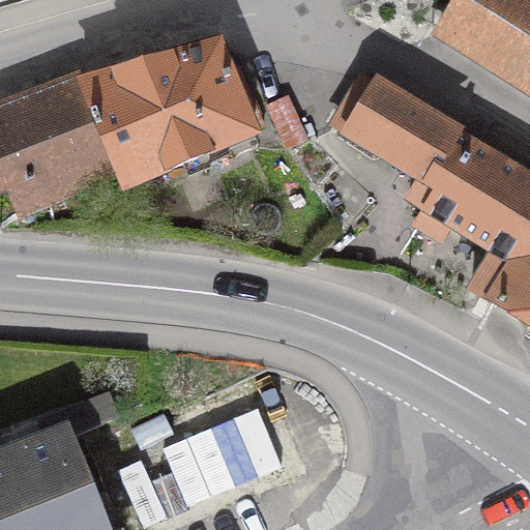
[(529,0),(457,0),(439,30),(529,86),(529,0)]
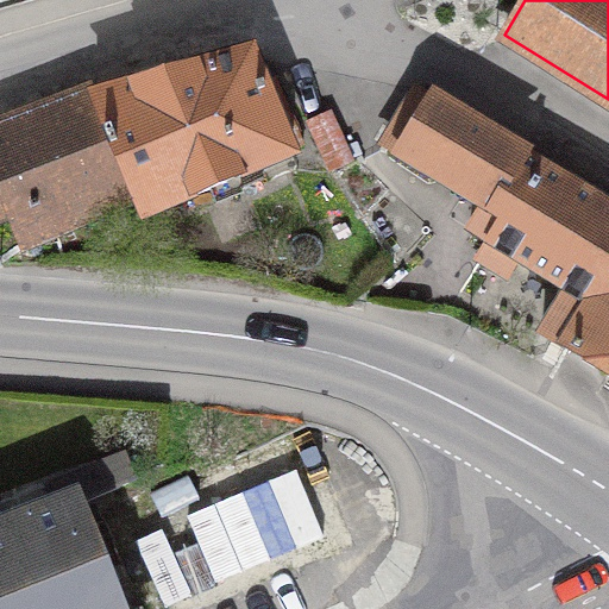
[(135,203),(142,221),(290,157),(289,151),(302,146),(275,79),(262,83),(251,57),(96,105),(135,203)]
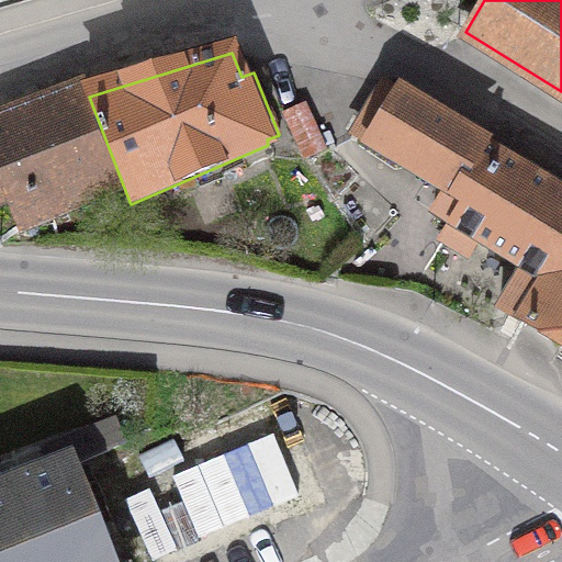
[(385,85),(356,135),(446,191),(478,141),(385,85)]
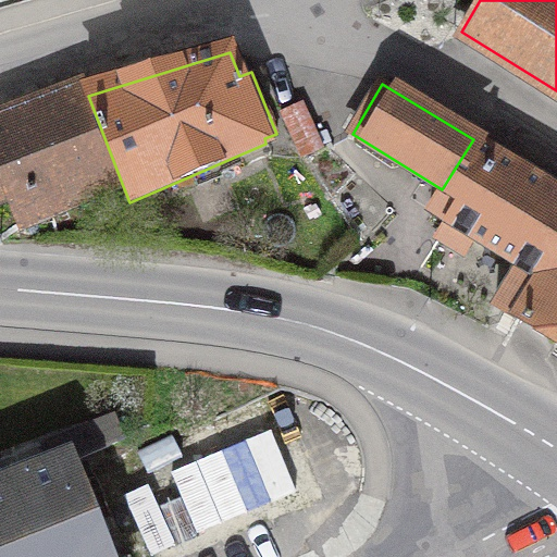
[(23,224),(123,186),(88,96),(86,90),(0,119),(0,198),(10,196),(23,224)]
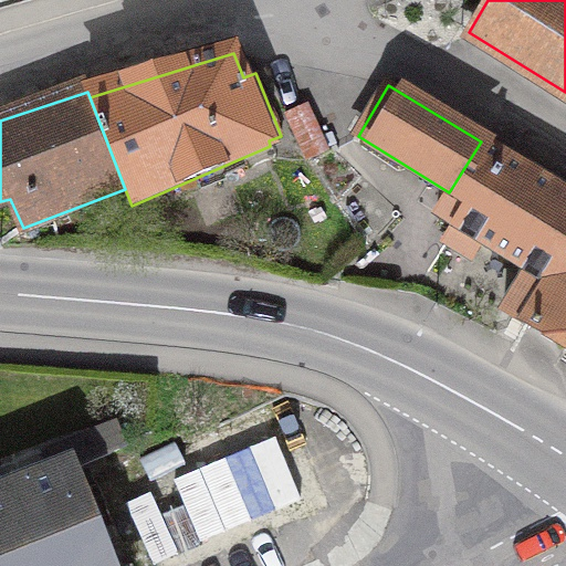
[(551,284),(565,260),(565,194),(481,142),(449,192),(437,213),(456,224),(446,240),(470,255),(480,240),(527,270),(503,311),(522,323),(548,282),(551,284)]
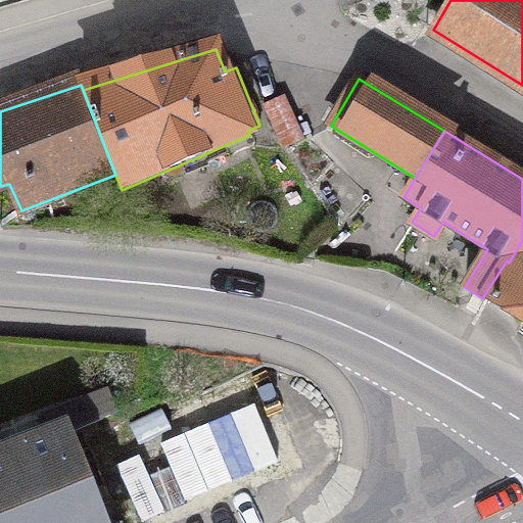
[(482,298),(522,322),(522,240),(509,263),(507,260),(482,298)]
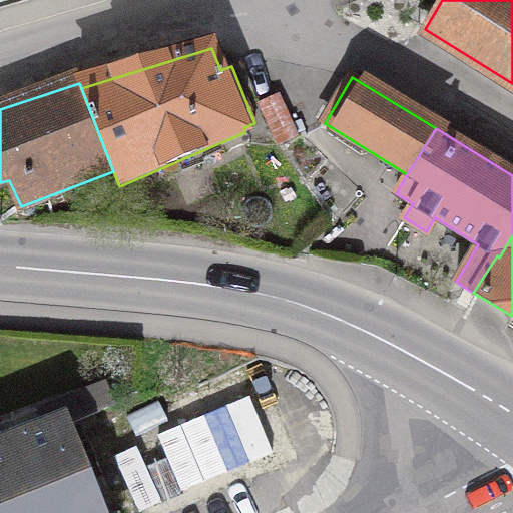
[(100,512),(66,425),(111,404),(103,386),(39,415),(45,433),(9,446),(7,442),(0,445),(0,512),(100,512)]
